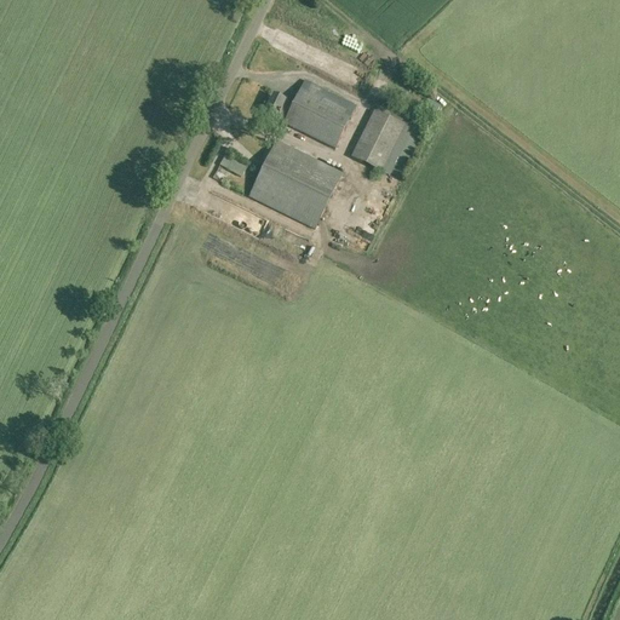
[(430,91),(413,79),(409,82),(426,95),(430,91)]
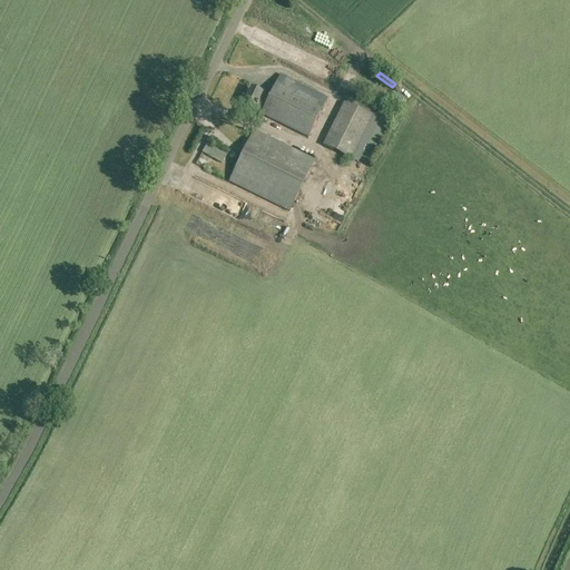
[(281,76),(269,98),(263,95),(252,89),(243,106),(254,111),(255,110),(262,114),(308,137),(327,99),(281,76)]
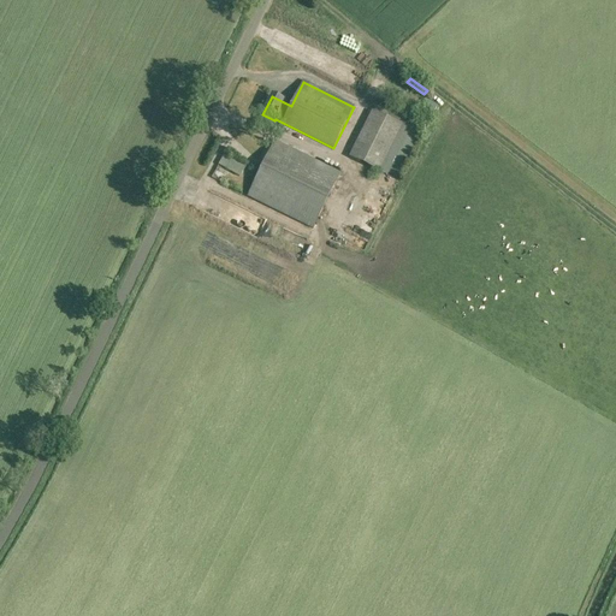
[(437,106),(425,100),(416,117),(428,123),(437,106)]
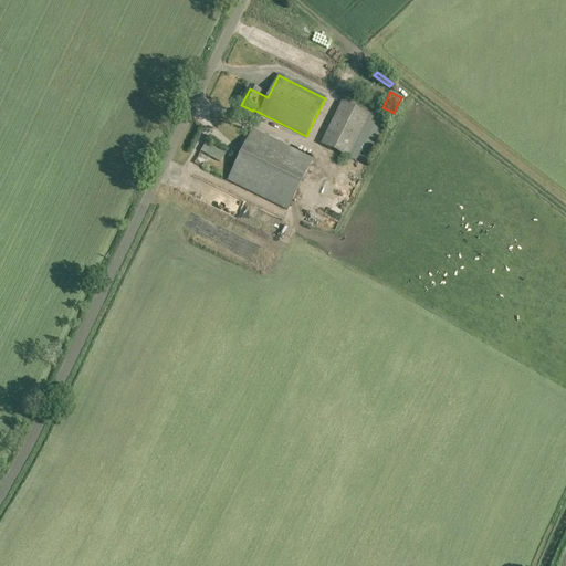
[(321,145),(347,158),(368,116),(376,119),(380,112),(358,102),(358,103),(345,96),(342,103),(321,145)]
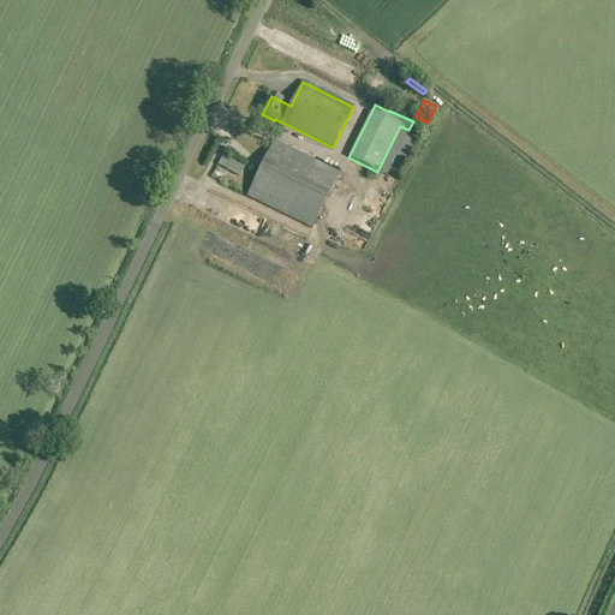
[(314,228),(340,173),(275,141),(260,173),(248,196),(314,228)]
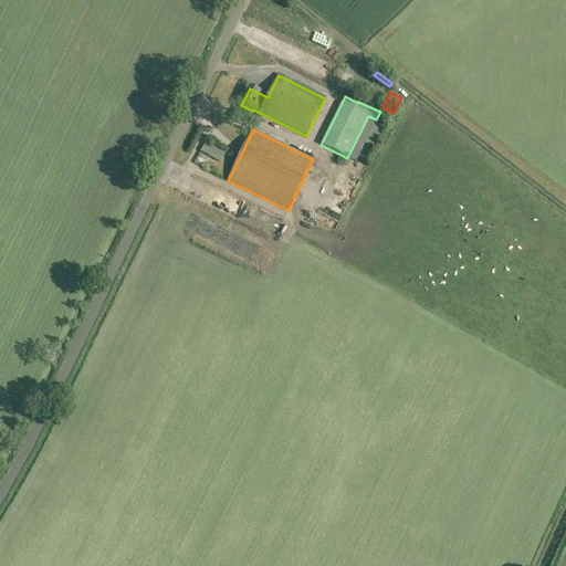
[(201,150),(210,156),(216,146),(207,140),(201,150)]
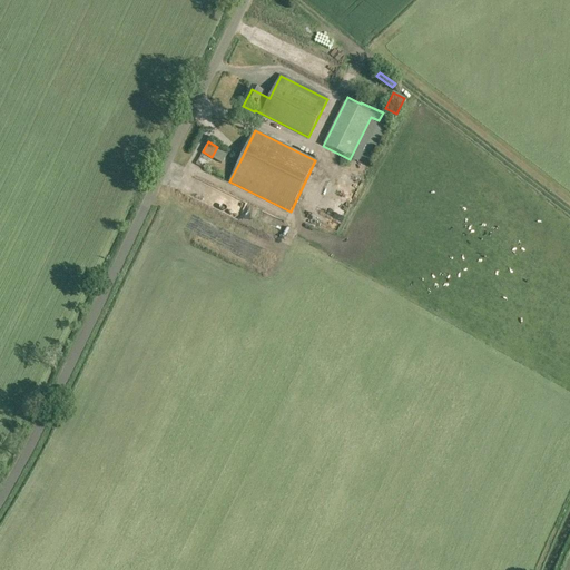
All buildings are outlined.
